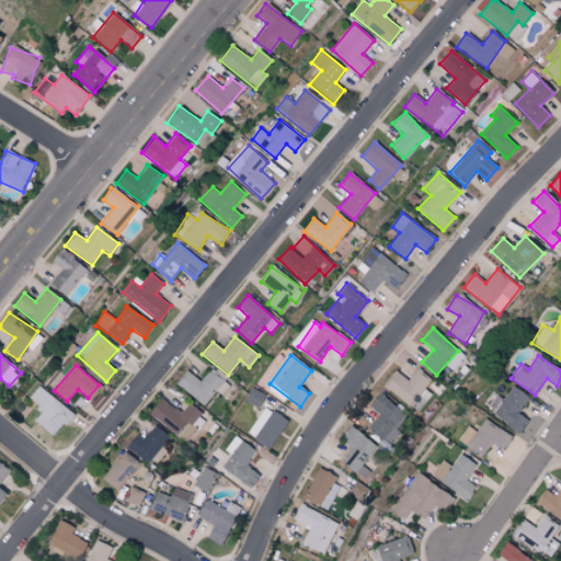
[(384,386),(412,405),(431,377),(418,368),(409,380),(393,370),(384,386)]
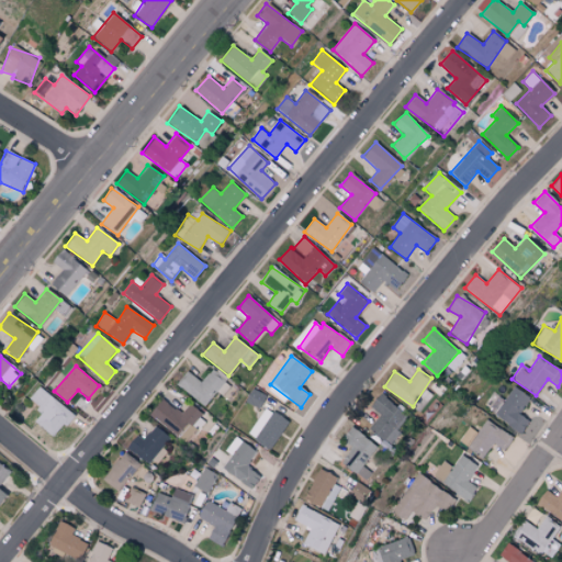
[(202,382),(187,371),(176,384),(204,407),(216,392),(222,395),(229,385),(211,371),(202,382)]
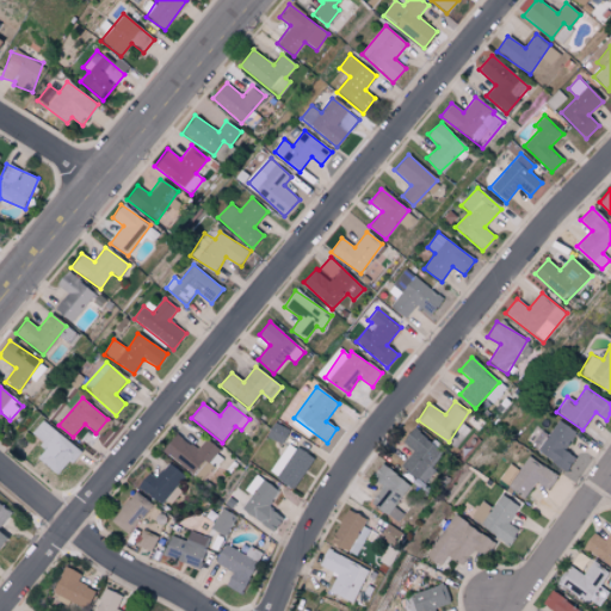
[(48,448),(39,457),(60,476),(81,452),(45,419),(32,433),(48,448)]
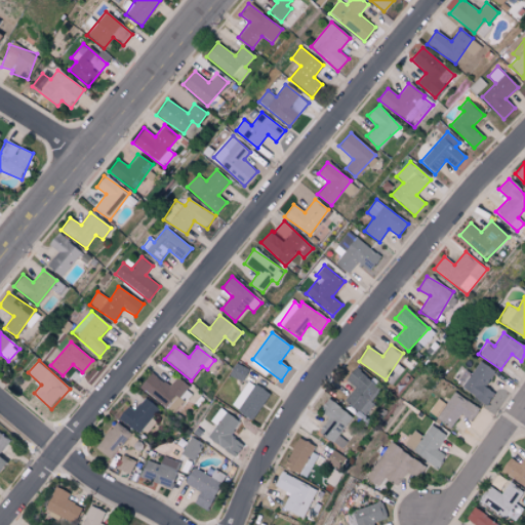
[(463,369),(454,384),(486,405),(494,393),(485,387),(494,371),(479,361),(471,374),(463,369)]
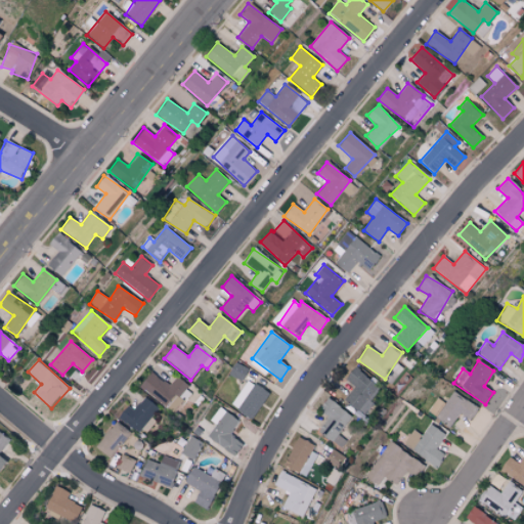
[(403,368),(397,363),(385,379),(392,384),(403,368)]
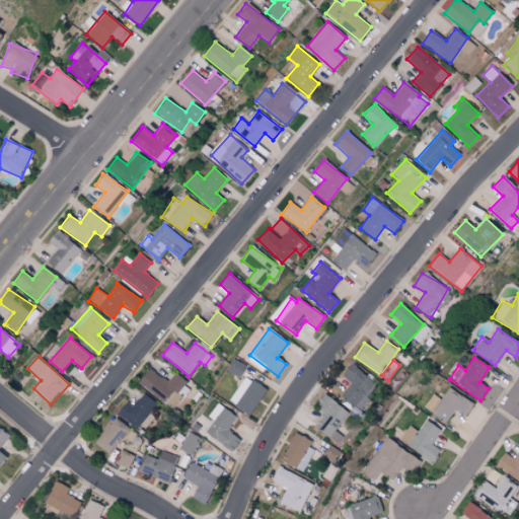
[(379,388),(353,363),(342,374),(352,383),(341,395),(358,412),(379,388)]
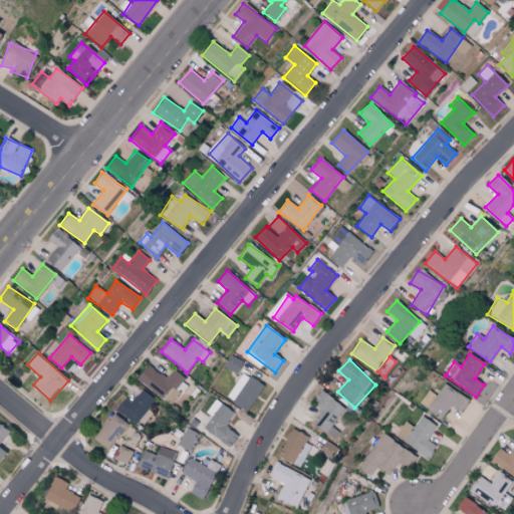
[(166,377),(149,364),(137,379),(171,405),(188,381),(172,370),(166,377)]
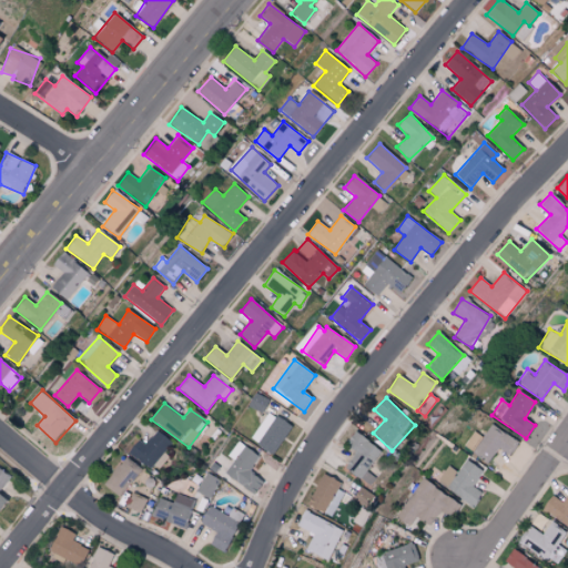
[(256,445),(272,455),(292,425),(276,415),(256,445)]
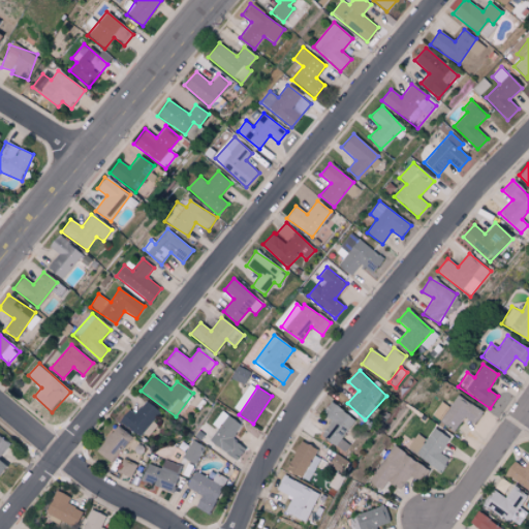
[(449,407),(439,401),(431,416),(456,430),(463,417),(474,424),(481,410),(456,396),(449,407)]
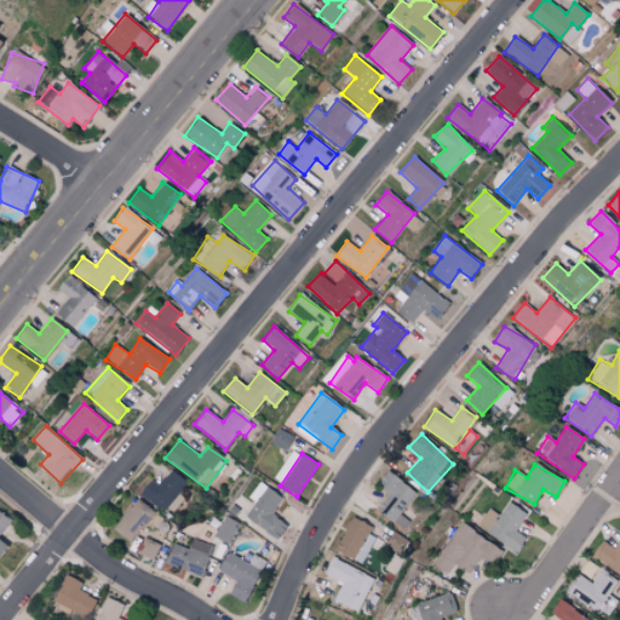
[(187,483),(171,470),(158,484),(153,480),(142,492),(167,516),(184,497),(178,492),(187,483)]
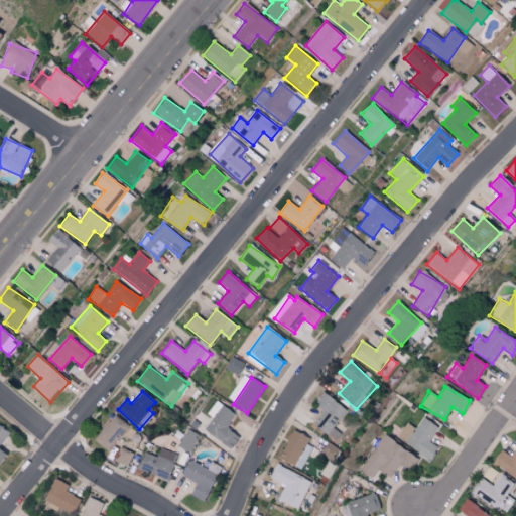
[(341,434),(333,427),(346,410),(321,391),(312,403),(323,411),(312,424),(335,441),(341,434)]
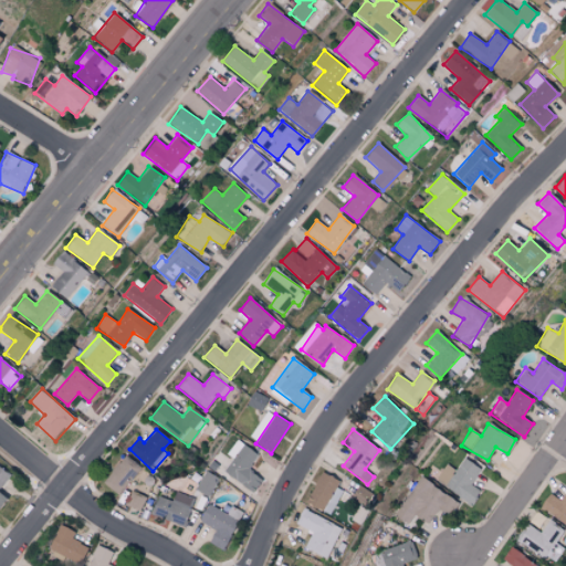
[(258,456),(237,440),(227,454),(230,458),(217,475),(234,488),(238,483),(252,493),(262,480),(248,469),(258,456)]
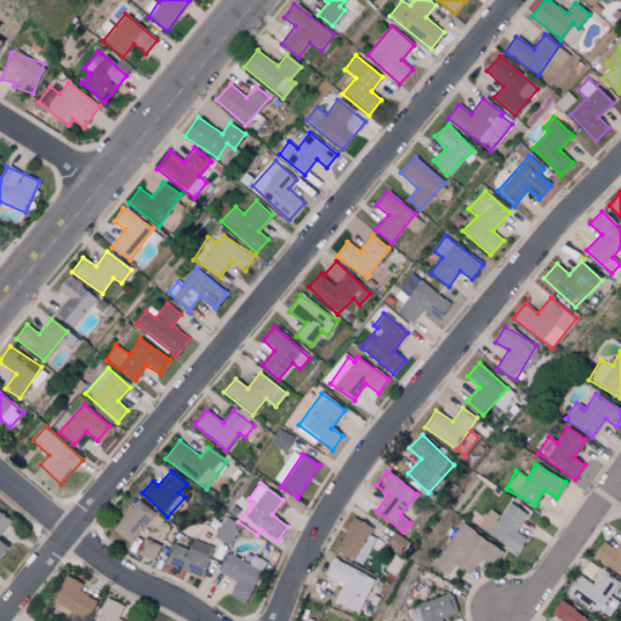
[(115,531),(135,543),(154,513),(135,501),(115,531)]
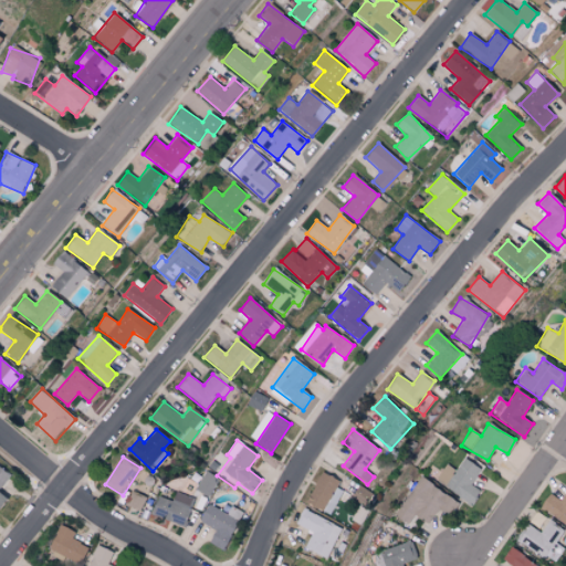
[(435,481),(472,503),(480,491),(470,485),(480,469),(463,458),(456,470),(446,463),(435,481)]
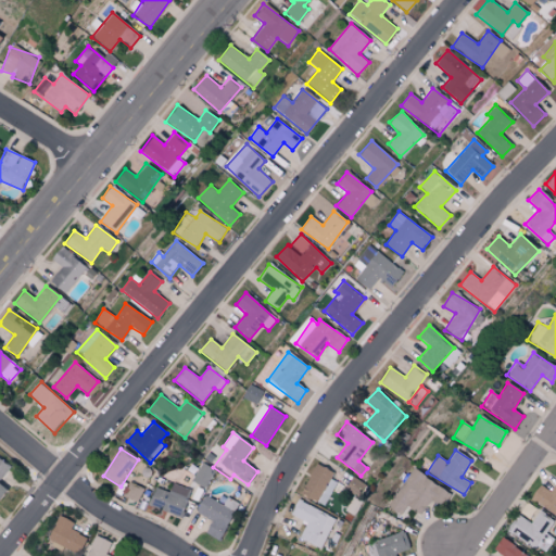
[(0,487),(0,478),(9,467),(0,460),(0,494),(3,490),(0,487)]
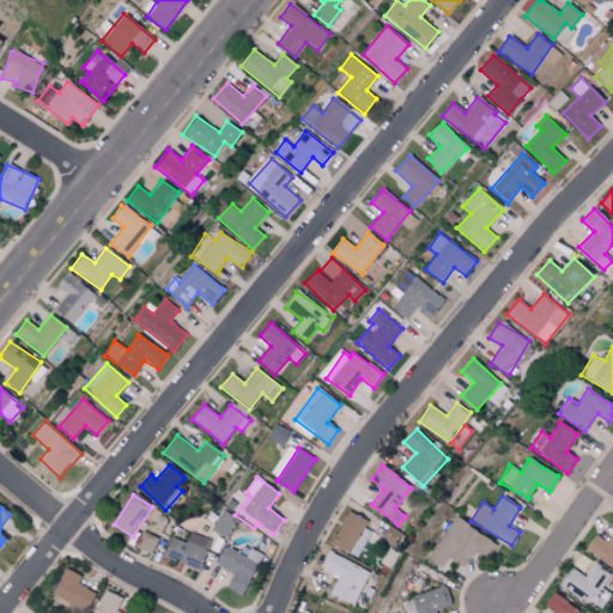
[(212,532),(226,538),(235,516),(220,510),(212,532)]
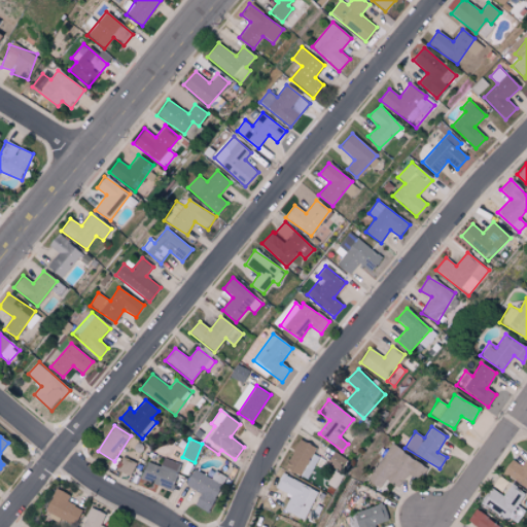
[(313,454),(316,447),(296,440),(286,469),(310,479),(318,456),(313,454)]
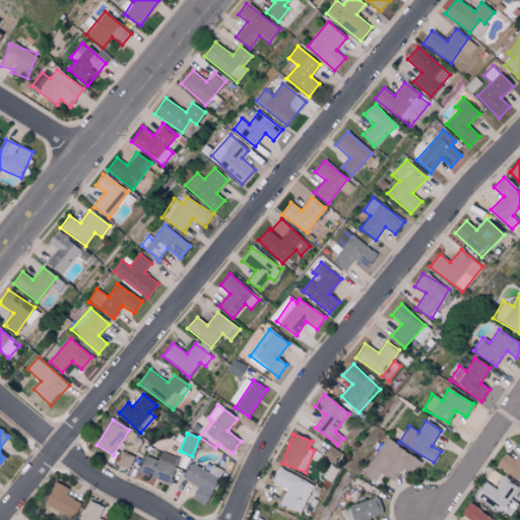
[(402,467),(414,473),(423,459),(385,439),(365,475),(375,481),(379,473),(394,481),(402,467)]
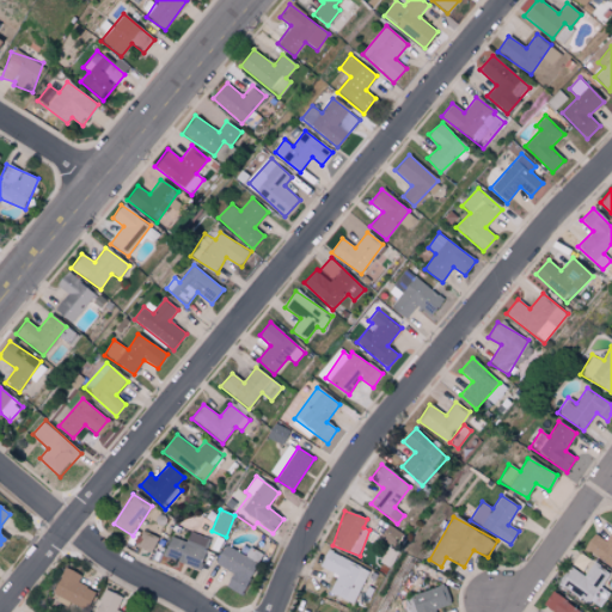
[(152,554),(158,538),(144,531),(136,546),(152,554)]
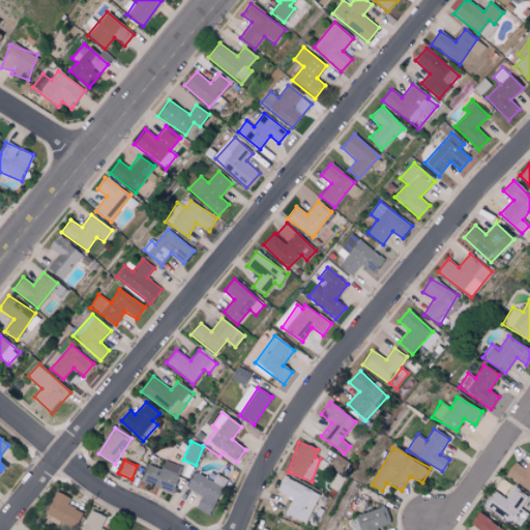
[(148,464),(142,481),(173,493),(181,467),(165,461),(162,469),(148,464)]
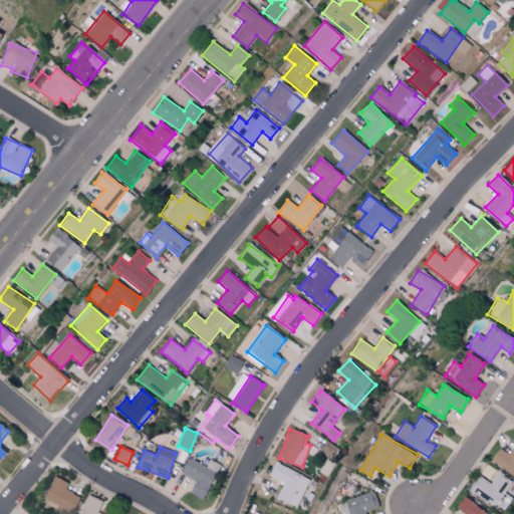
[(491,461),(513,475),(513,447),(510,455),(499,448),(491,461)]
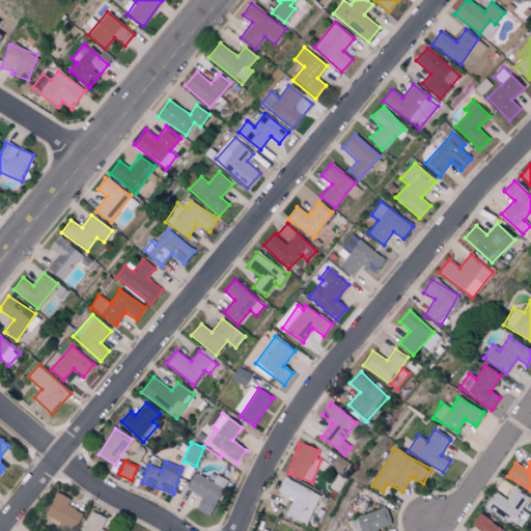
[(211,515),(222,485),(193,474),(187,491),(201,496),(196,510),(211,515)]
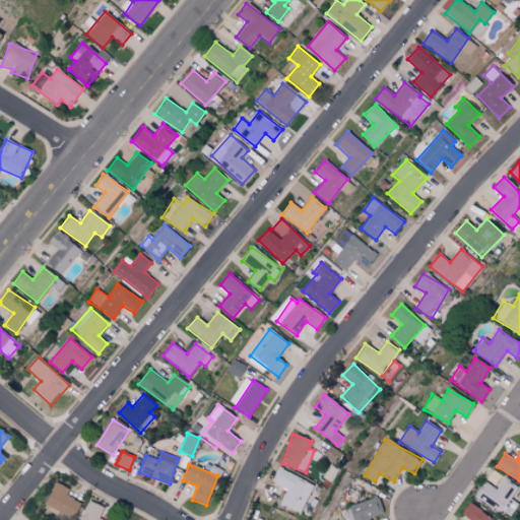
[(280,504),(301,514),(314,484),(279,467),(272,482),(287,490),(280,504)]
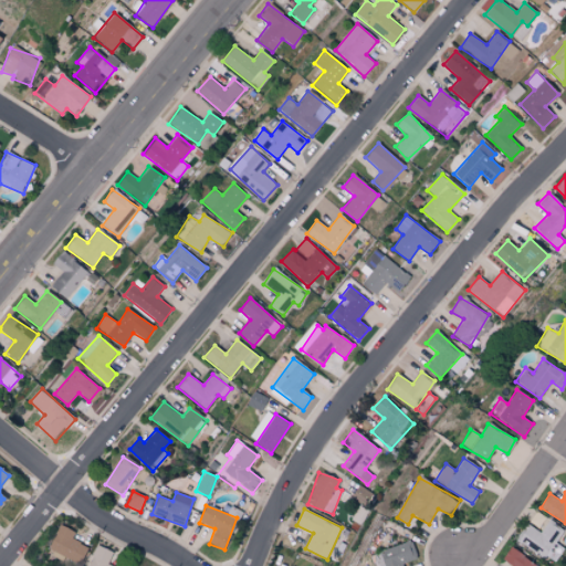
[(542,533),(526,524),(517,540),(557,562),(565,547),(557,543),(565,530),(548,521),(542,533)]
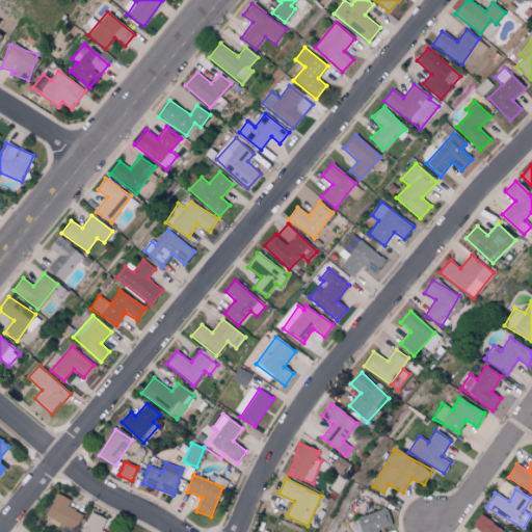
[(72,499),(57,494),(48,517),(78,529),(84,513),(69,508),(72,499)]
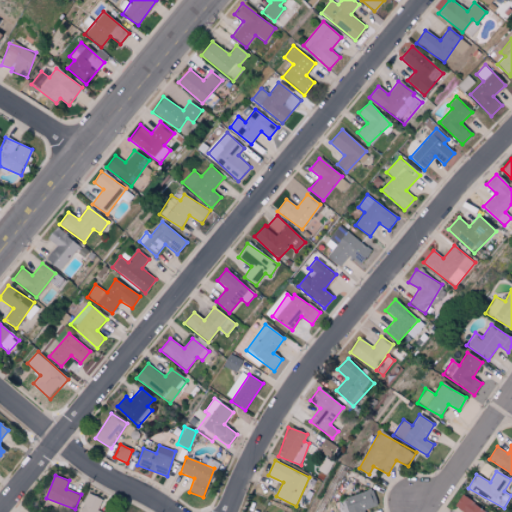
[(364,511),(363,509),(377,505),(372,489),(343,498),(347,510),(342,511),(341,511),(364,511)]
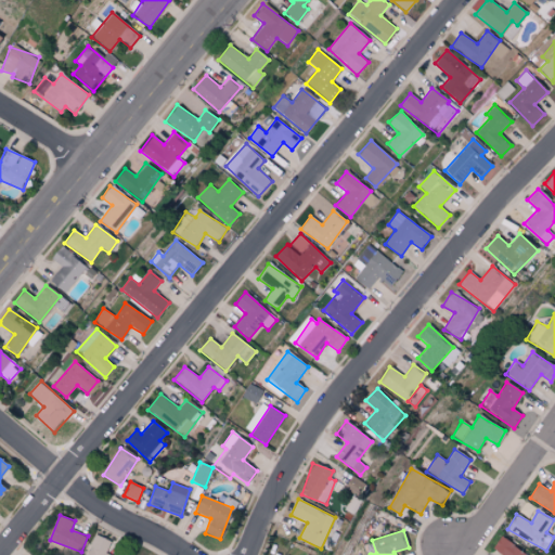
[(111,541),(93,536),(87,554),(107,554),(106,554),(111,541)]
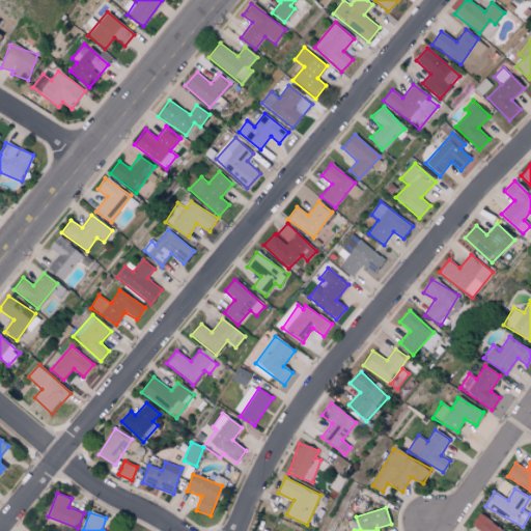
[(479,530),(501,530),(503,528),(478,514),(471,526),(479,530)]
